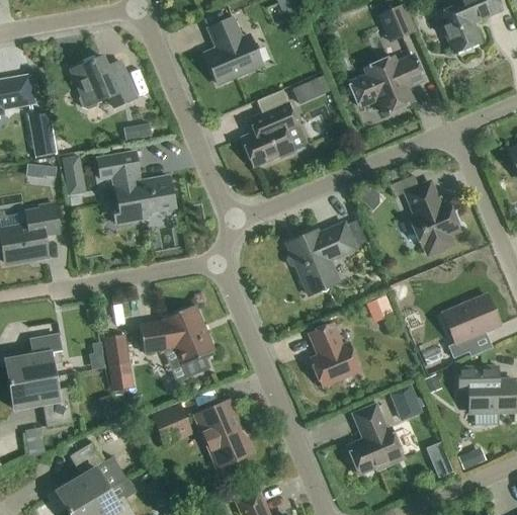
[(472,21),(502,9),(497,0),(450,0),(448,1),(451,8),(437,13),(454,53),(481,41),(472,21)]
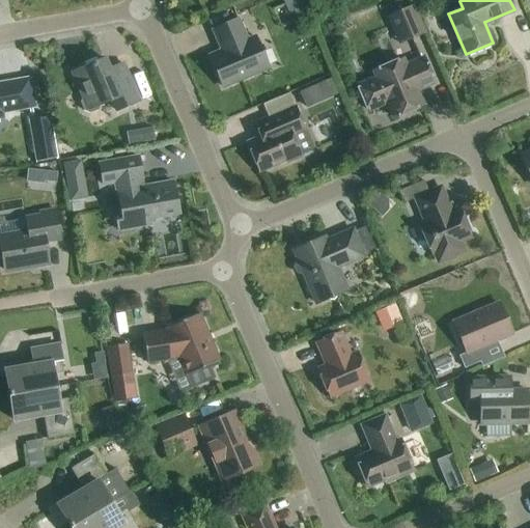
[(387,14),(399,43),(425,31),(413,2),(387,14)]
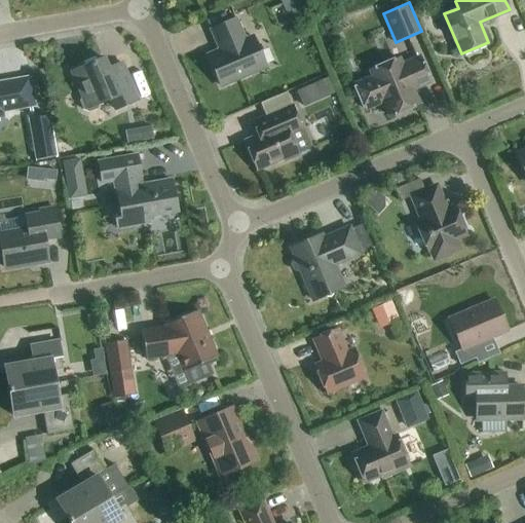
[(221,85),(266,66),(253,35),(245,38),(236,17),(212,29),(220,48),(209,53),(221,85)]
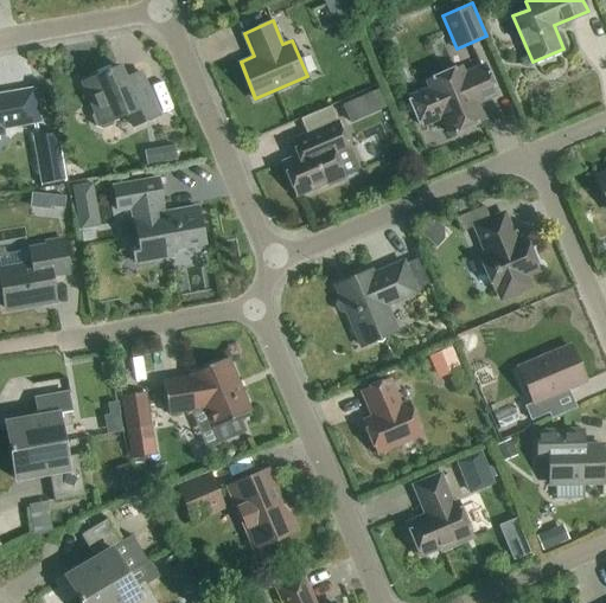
[(431,87),(410,96),(422,124),(442,116),(450,133),(483,119),(477,102),(497,92),(485,64),(464,74),(461,66),(428,81),(431,87)]
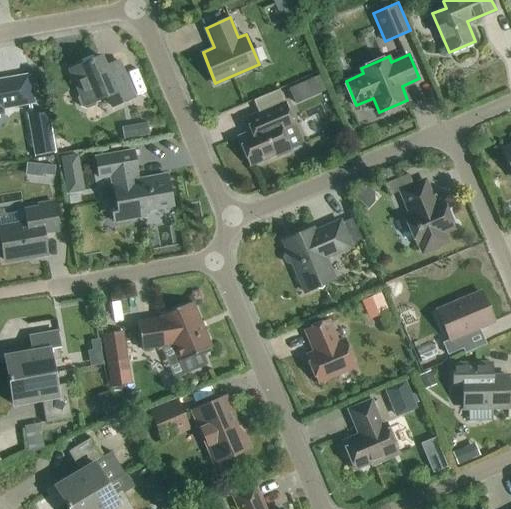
[(80,91),(78,97),(81,106),(87,108),(95,105),(97,99),(108,94),(113,105),(135,96),(119,60),(106,65),(101,55),(70,68),(80,91)]
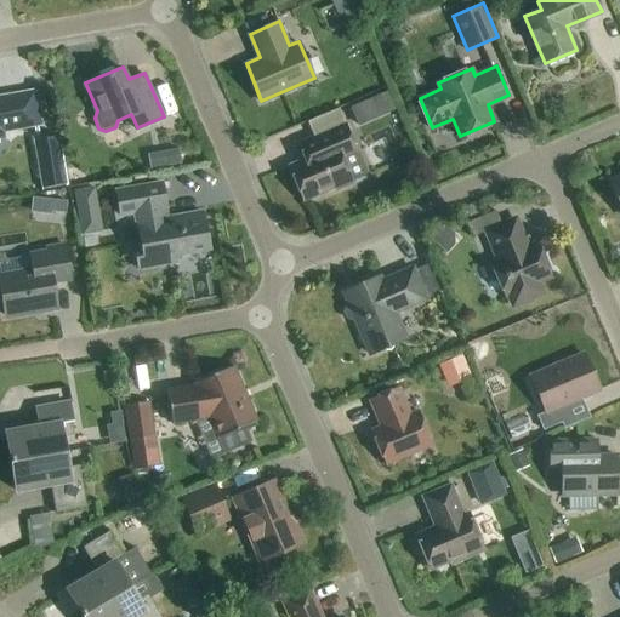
[(394,108),(386,89),(350,106),(357,124),(394,108)]
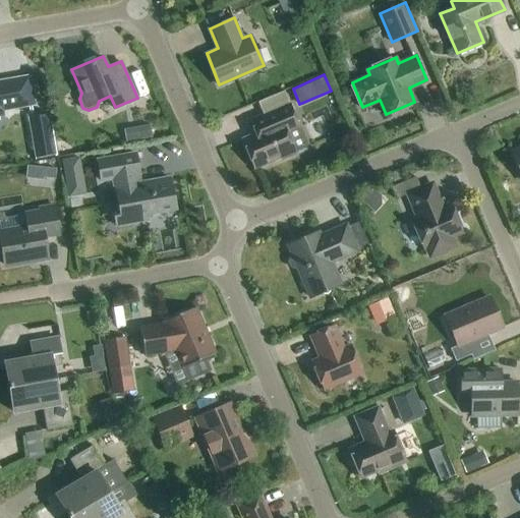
[(0,114),(3,114),(2,108),(34,103),(29,76),(0,81),(0,114)]
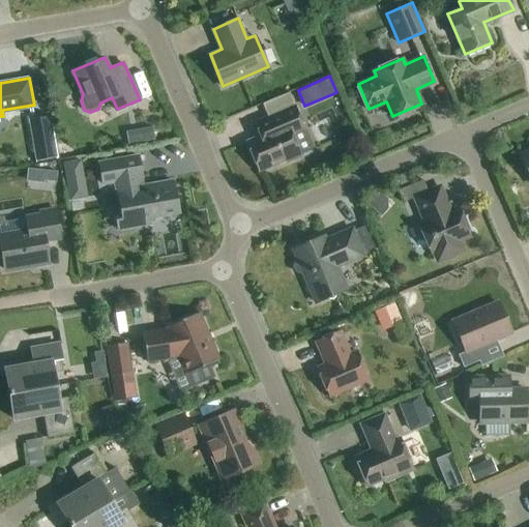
[(313,147),(295,105),(256,121),(262,135),(246,141),(259,170),(285,158),(286,162),(301,155),(300,152),(313,147)]
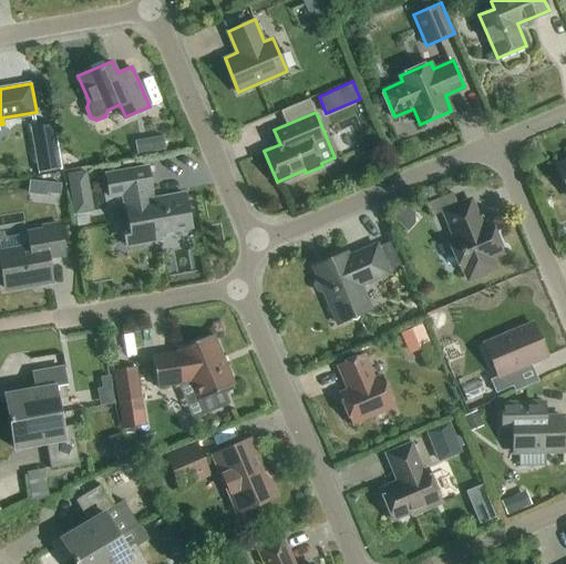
[(30,127),(39,172),(62,167),(53,123),(30,127)]
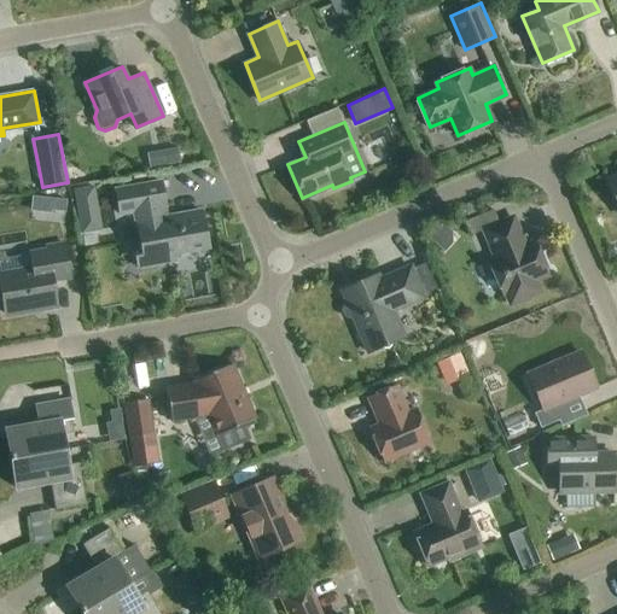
[(179,146),(163,150),(166,164),(181,162),(179,146)]
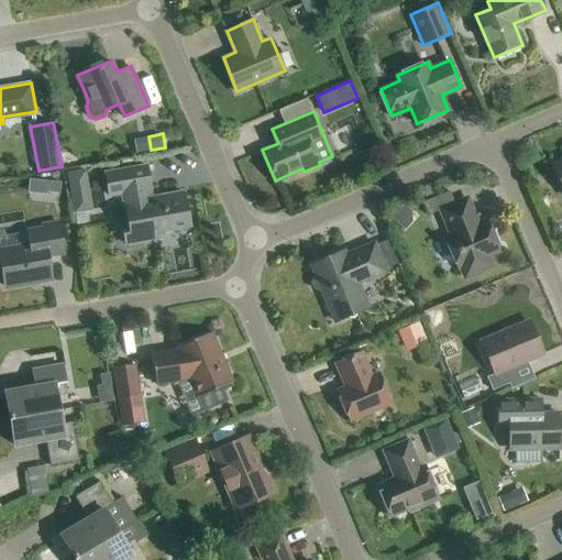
[(161,230),(190,224),(185,191),(151,197),(149,187),(152,187),(147,165),(106,173),(109,194),(123,191),(129,222),(122,223),(125,242),(162,235),(161,230)]
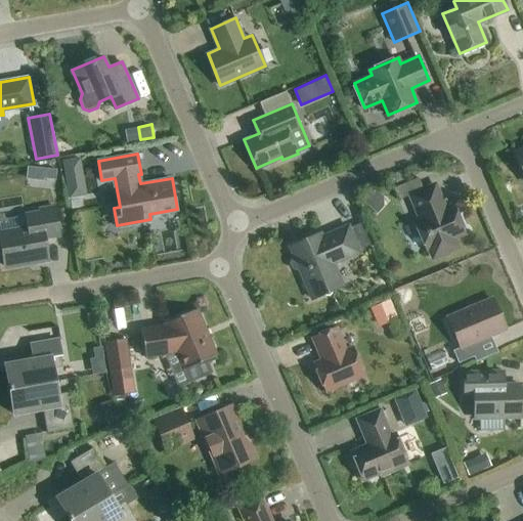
[(63,162),(68,183),(85,179),(81,159),(63,162)]
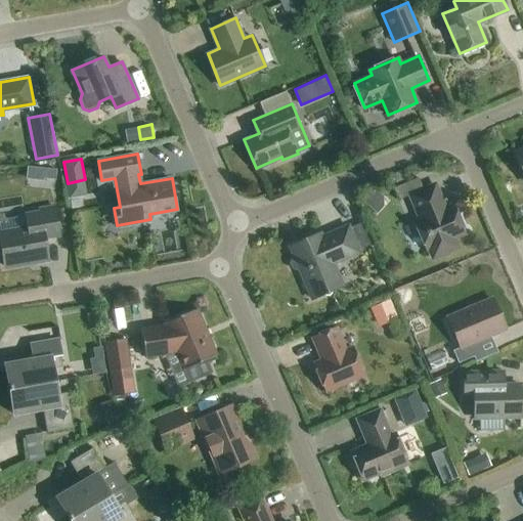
[(42,167),(40,182),(54,183),(56,169),(42,167)]
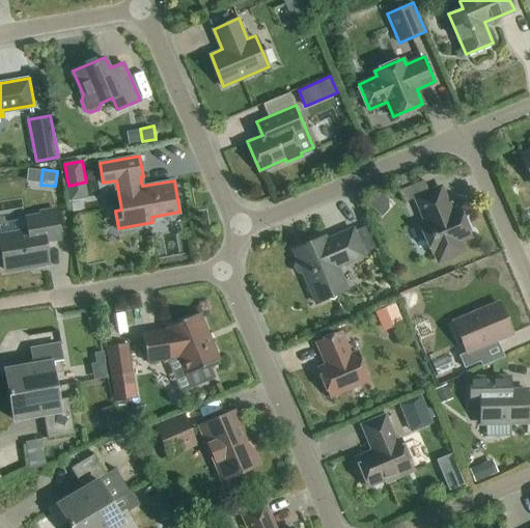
[(457,243),(457,242),(471,235),(459,207),(451,211),(441,186),(416,197),(426,221),(420,224),(433,252),(438,250),(439,252),(440,253),(441,254),(443,255),(444,255),(447,256),(448,256),(450,255),(452,255),(454,253),(455,252),(456,251),(457,250),(457,248),(457,246),(457,244),(457,243)]
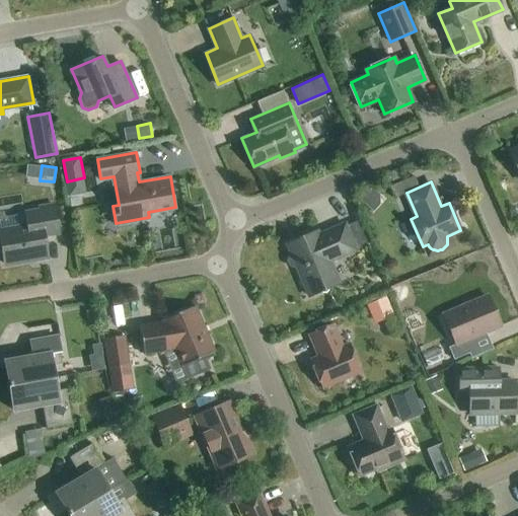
[(45,235),(60,232),(55,204),(39,206),(40,209),(25,212),(27,225),(0,230),(0,236),(4,263),(48,254),(45,235)]
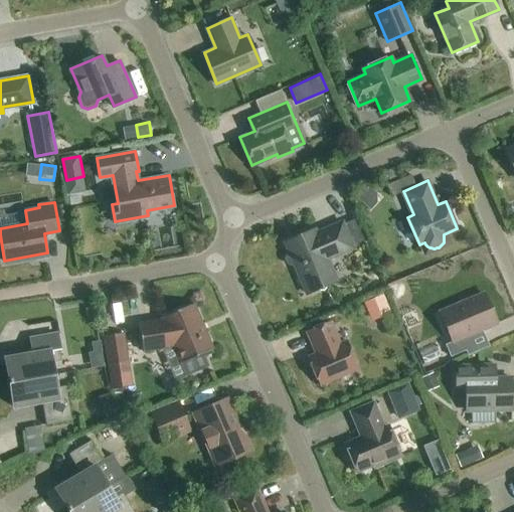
[(328,259),(353,247),(342,221),(317,232),(315,228),(285,241),(290,251),(287,254),(286,259),(287,263),(291,265),(295,265),(307,293),(337,280),(328,259)]
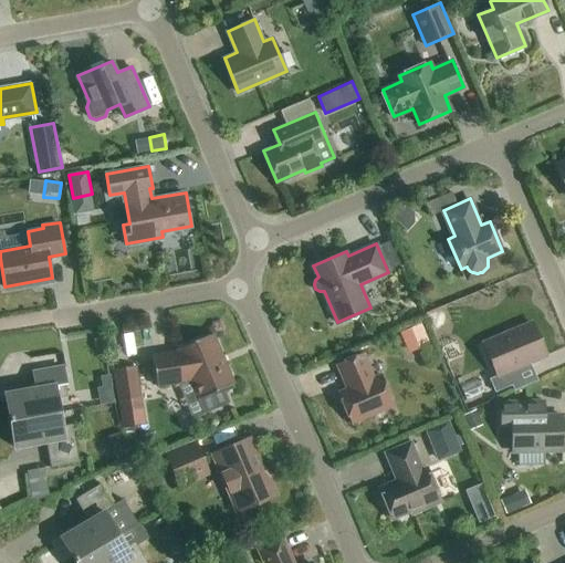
[(399,331),(408,351),(430,342),(421,321),(399,331)]
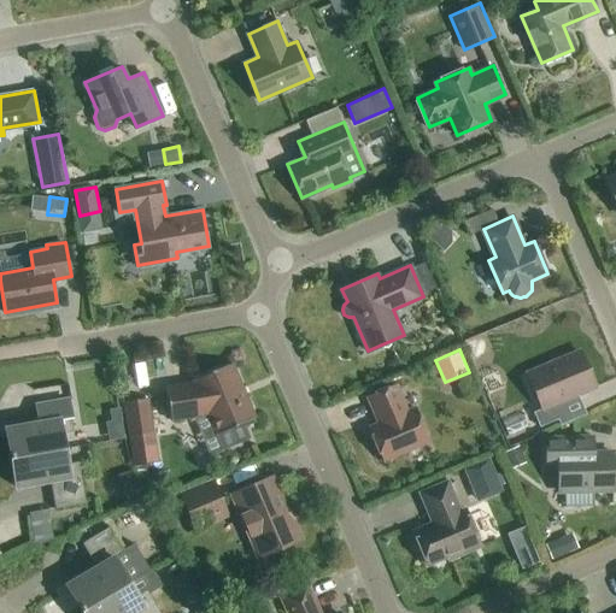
[(562,401),(596,387),(580,351),(528,372),(543,407),(534,412),(540,425),(568,414),(562,401)]
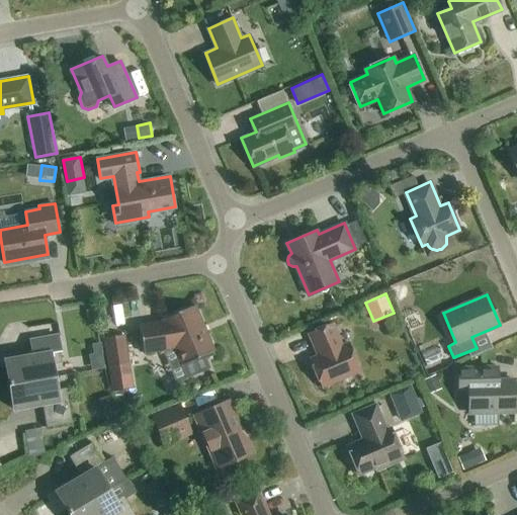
[(175,380),(186,375),(209,365),(206,358),(216,354),(213,351),(214,350),(195,305),(162,319),(163,321),(140,324),(144,352),(162,349),(175,380)]
